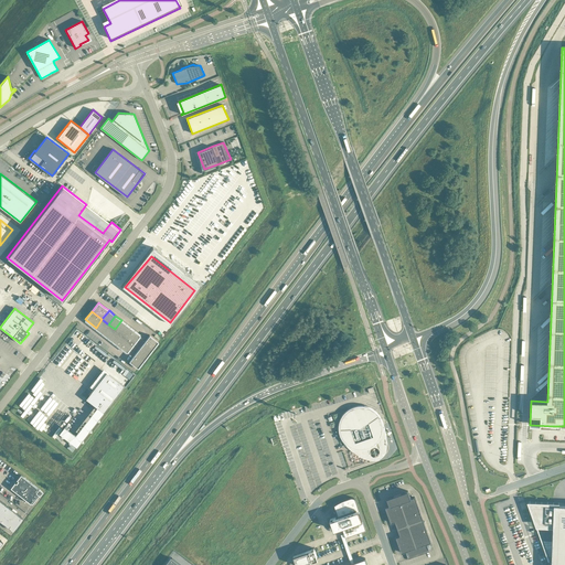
[(102,332),(108,324),(102,319),(96,328),(102,332)]
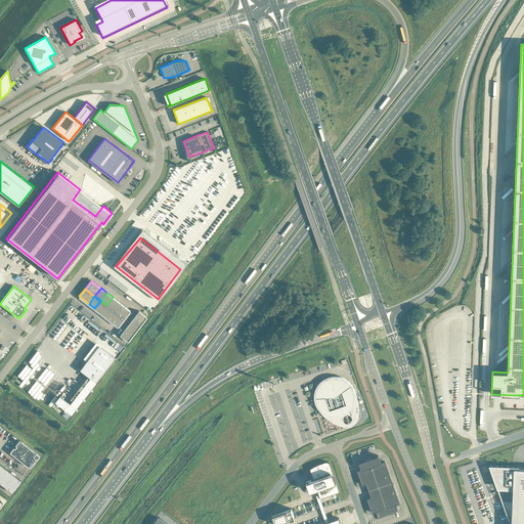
[(110,308),(117,300),(113,297),(106,305),(110,308)]
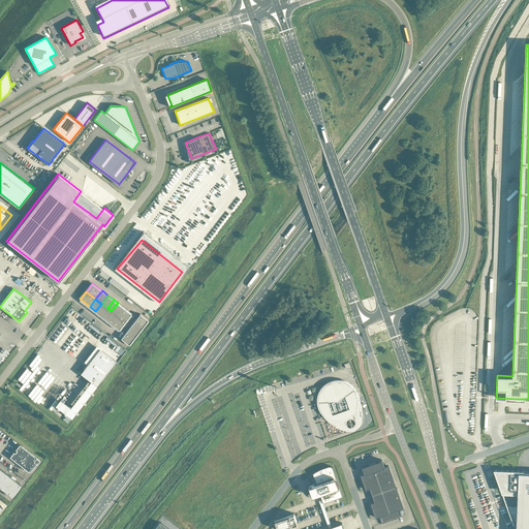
[(116,314),(122,306),(118,303),(111,311),(116,314)]
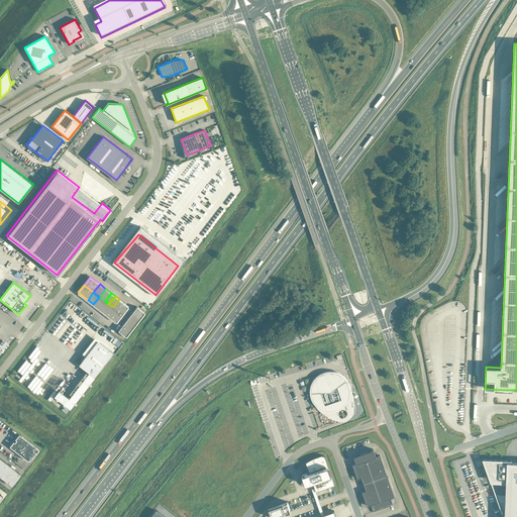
[(99,309),(105,301),(99,297),(93,304),(99,309)]
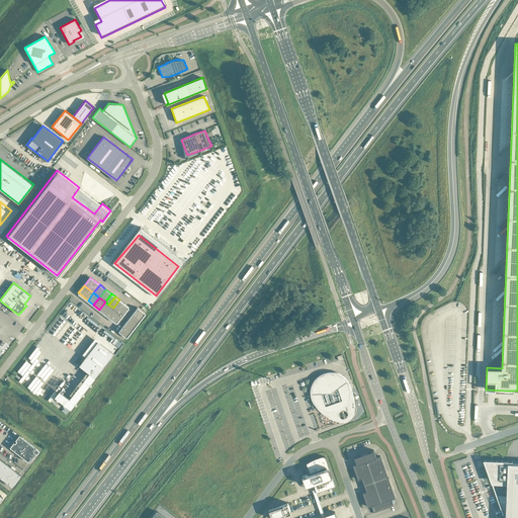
[(116,311),(123,303),(119,299),(113,308),(116,311)]
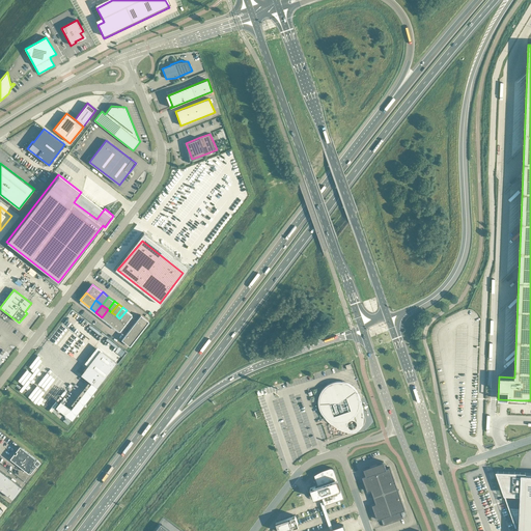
[(106,320),(111,312),(108,309),(102,317),(106,320)]
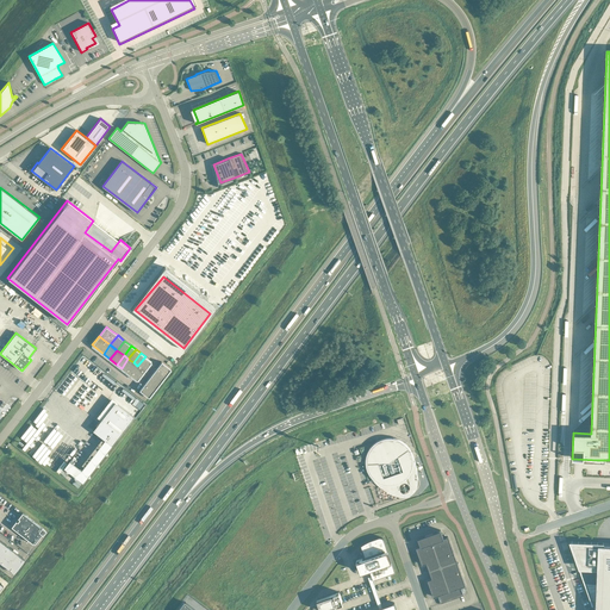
[(137,366),(144,372),(151,362),(145,356),(137,366)]
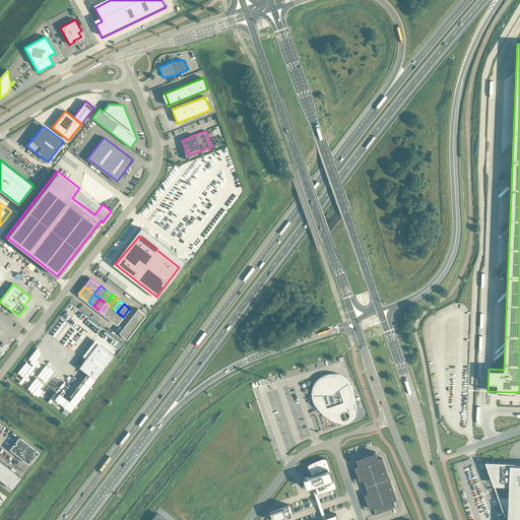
[(108,317),(114,309),(109,306),(104,314),(108,317)]
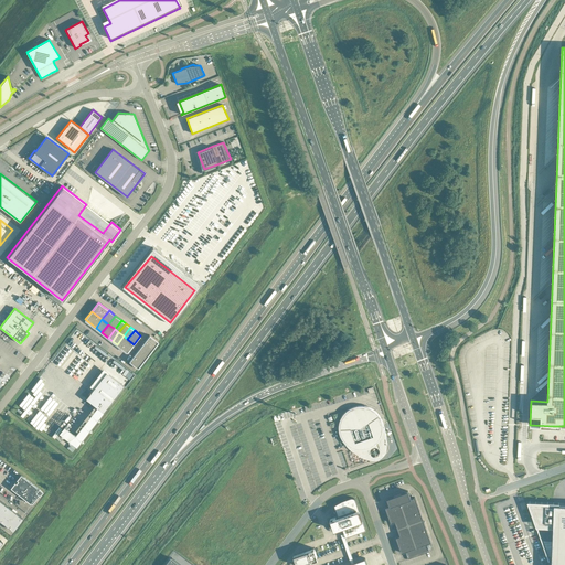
[(145,342),(153,349),(158,342),(149,334),(145,342)]
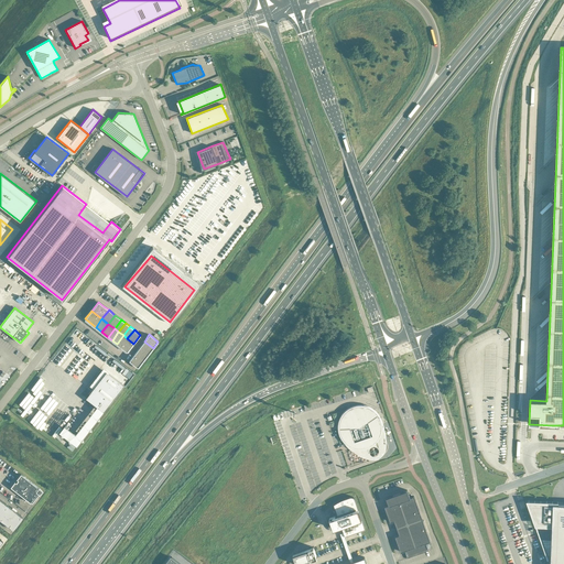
[(121,347),(127,338),(123,335),(117,344),(121,347)]
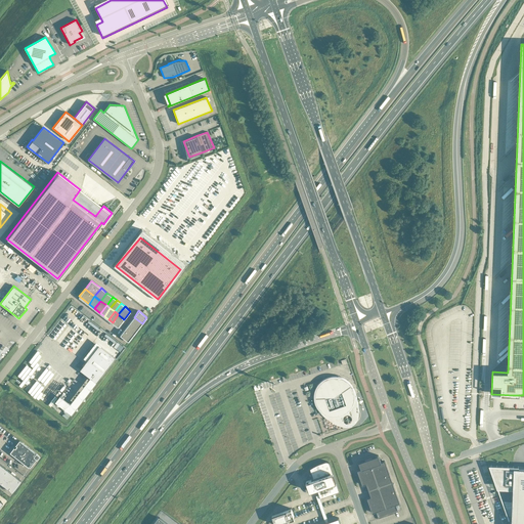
[(118,326),(124,319),(118,314),(113,322),(118,326)]
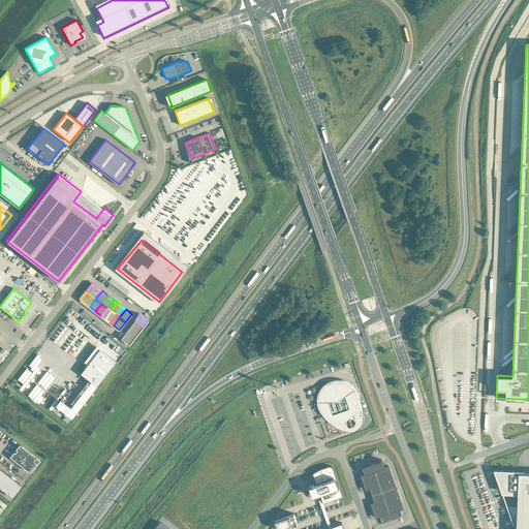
[(138,333),(144,327),(135,320),(130,325),(138,333)]
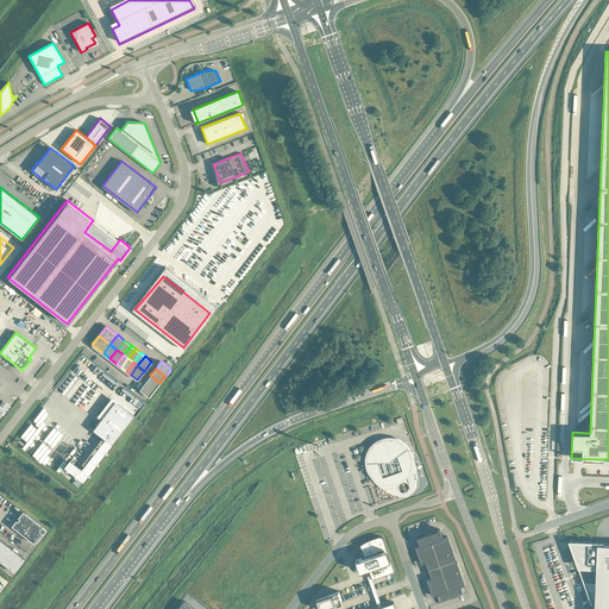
[(154,390),(159,383),(150,375),(144,382),(154,390)]
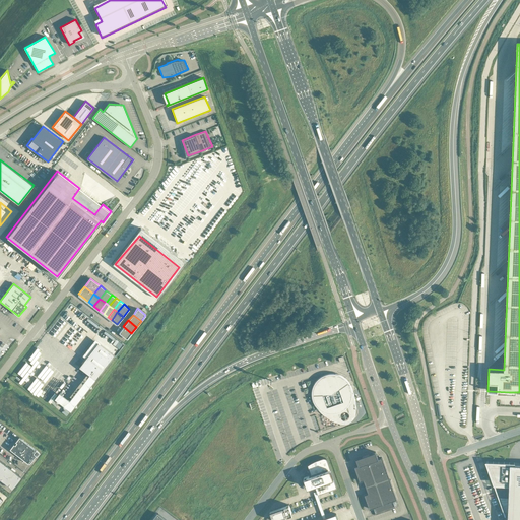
[(130,334),(131,333),(123,326),(119,333),(127,339),(130,334)]
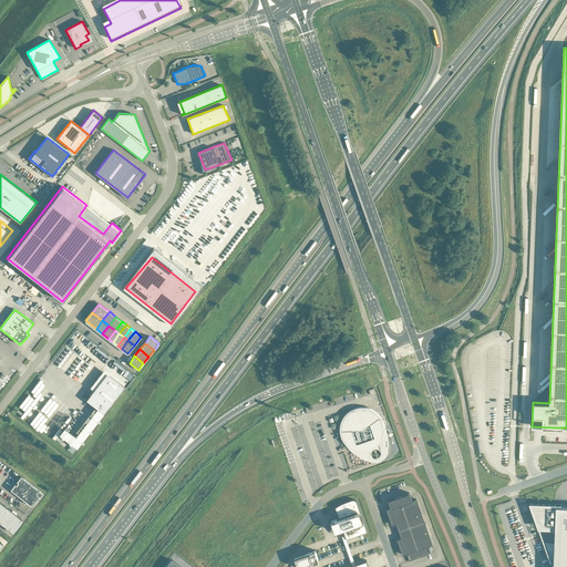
[(88,401),(104,413),(124,385),(107,373),(88,401)]
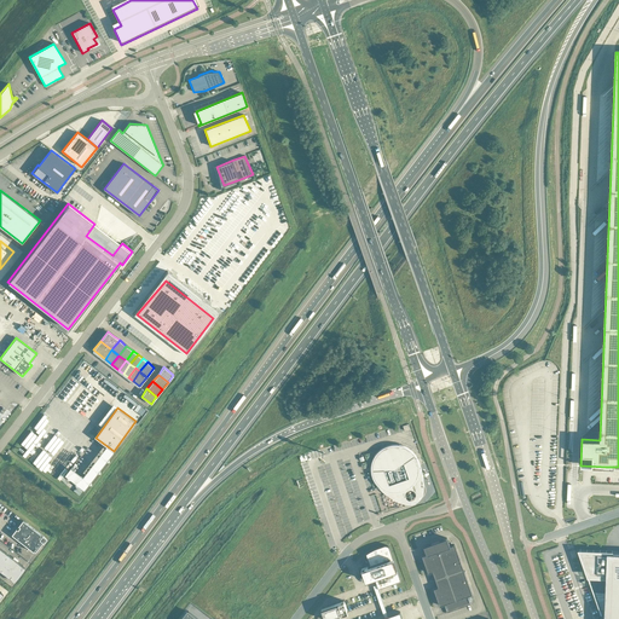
[(377,482),(381,486),(383,489),(387,490),(391,491),(394,491),(398,491),(401,491),(405,490),(409,487),(412,485),(415,481),(417,476),(418,472),(418,468),(417,463),(416,458),(414,455),(411,451),(408,449),(403,446),(400,445),(400,446),(398,445),(395,445),(393,445),(391,446),(389,446),(389,445),(382,447),(382,449),(380,452),(377,455),(375,458),(374,462),(372,466),(372,469),(372,473),(374,476),(376,480),(377,482)]
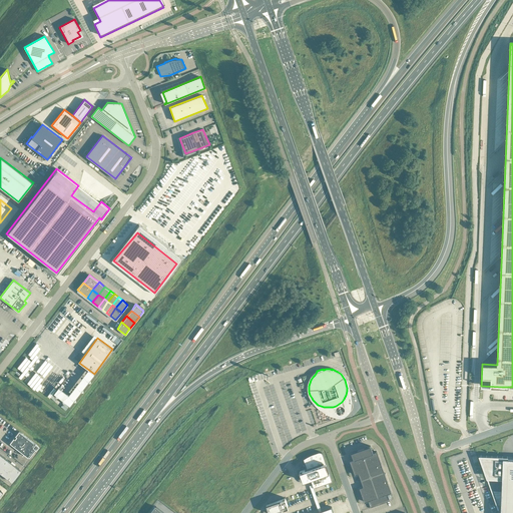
[(20,432),(11,444),(23,453),(22,455),(23,454),(29,458),(38,446),(20,432)]
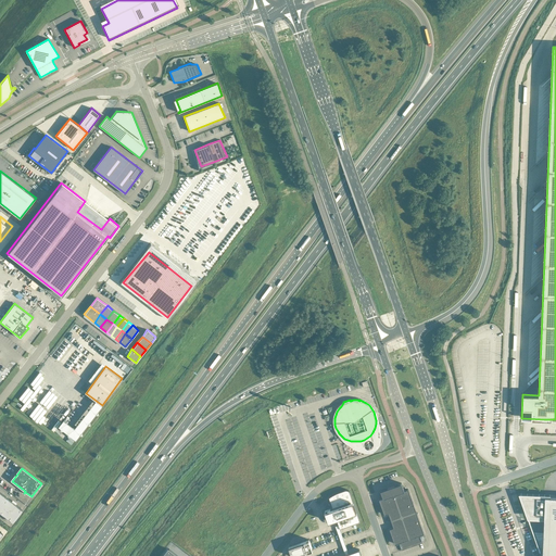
[(419,518),(415,520),(409,506),(414,504),(408,489),(404,491),(402,483),(381,490),(383,497),(379,500),(384,515),(389,513),(394,527),(390,529),(395,544),(400,542),(402,550),(422,542),(420,535),(424,533),(419,518)]
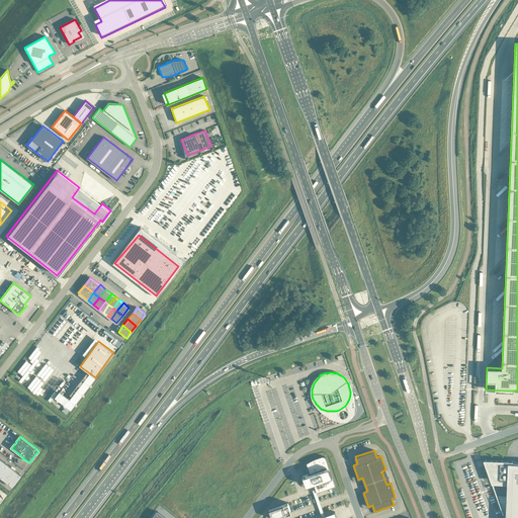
[(322,456),(316,458),(311,460),(307,463),(310,473),(303,476),(306,486),(314,483),(317,493),(336,486),(327,458),(326,457),(325,456),(323,456),(322,456)]
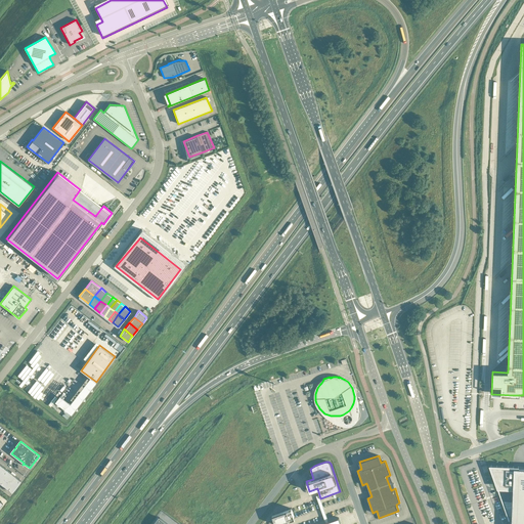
[(16,485),(19,481),(18,480),(19,479),(0,464),(0,483),(10,491),(10,490),(12,490),(15,486),(14,485),(15,484),(16,485)]
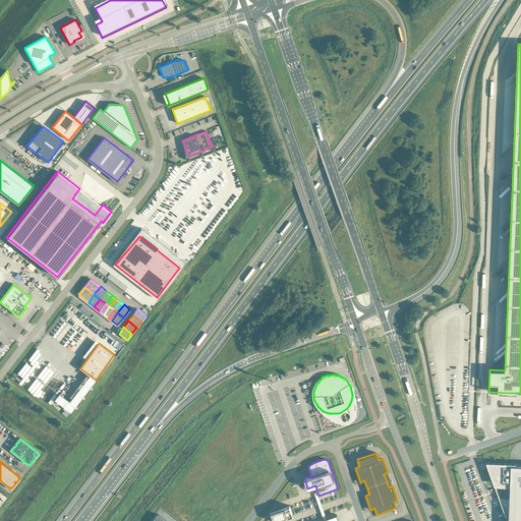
[(520,520),(520,465),(516,465),(488,464),(495,482),(510,483),(510,486),(508,520),(520,520)]
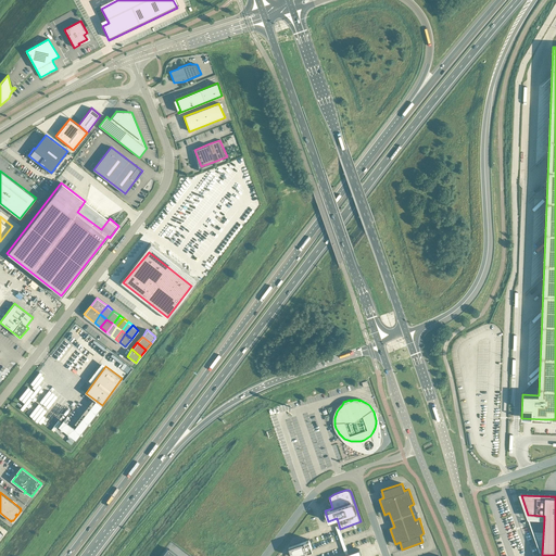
[(305,544),(303,545),(305,552),(313,550),(310,540),(304,541),(305,544)]
